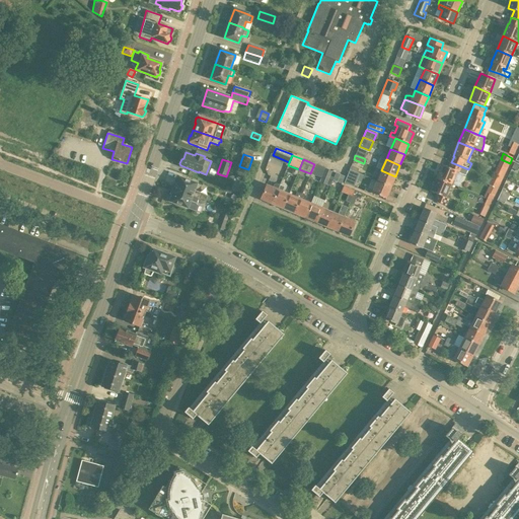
[(492,178),(501,182),(510,163),(501,159),(492,178)]
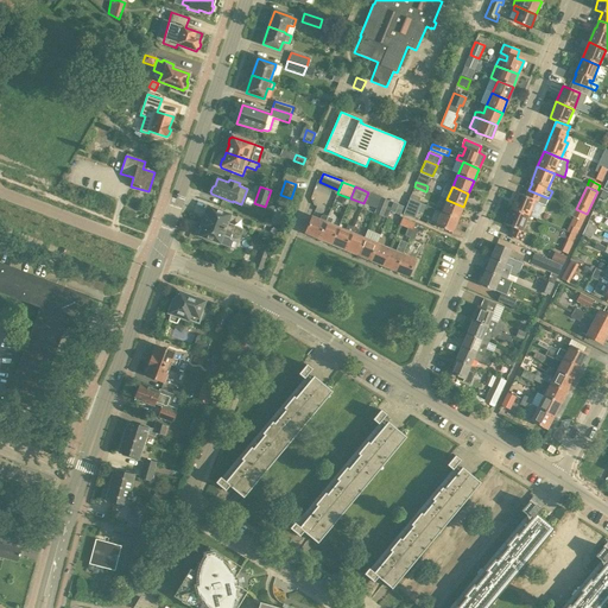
[(545,206),(549,198),(529,190),(526,197),(518,194),(512,209),(529,216),(534,202),(545,206)]
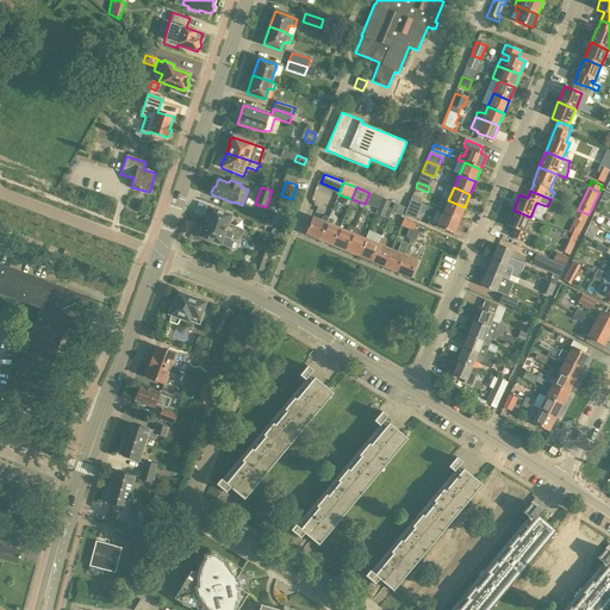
[(374,194),(369,193),(365,204),(378,210),(383,198),(374,194)]
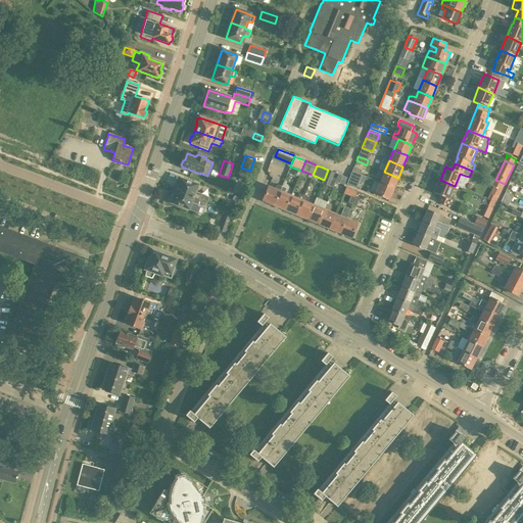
[(351,172),(362,176),(363,176),(364,174),(361,173),(362,171),(353,168),(351,172)]
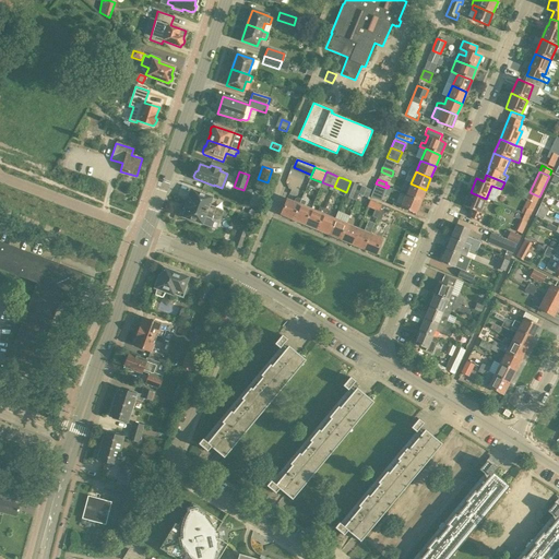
[(259,180),(256,191),(262,193),(265,182),(259,180)]
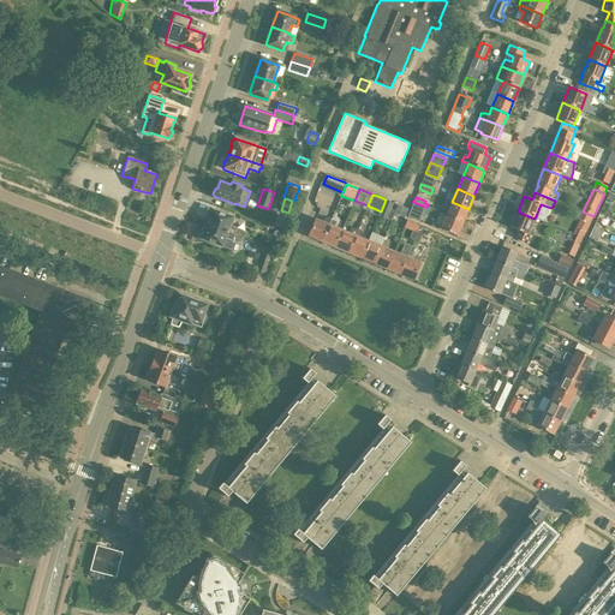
[(386,199),(381,212),(378,216),(387,220),(392,221),(394,215),(398,206),(386,199)]
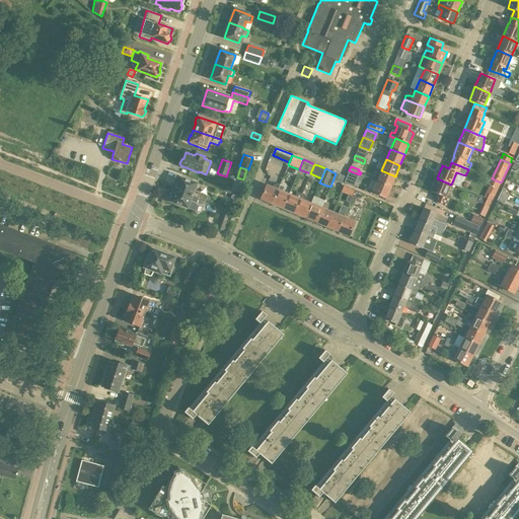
[(348,174),(344,183),(354,188),(356,182),(359,174),(349,170),(347,174),(348,174)]
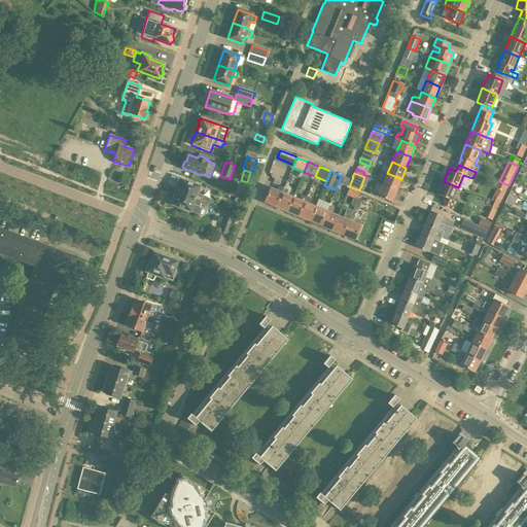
[(396,190),(401,179),(387,173),(382,184),(396,190)]
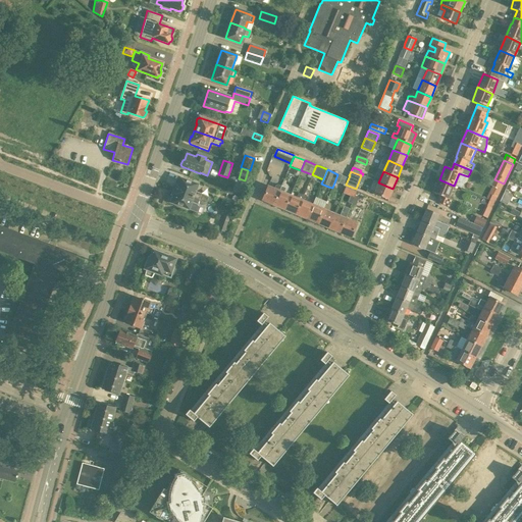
[(343,186),(346,177),(337,174),(334,183),(343,186)]
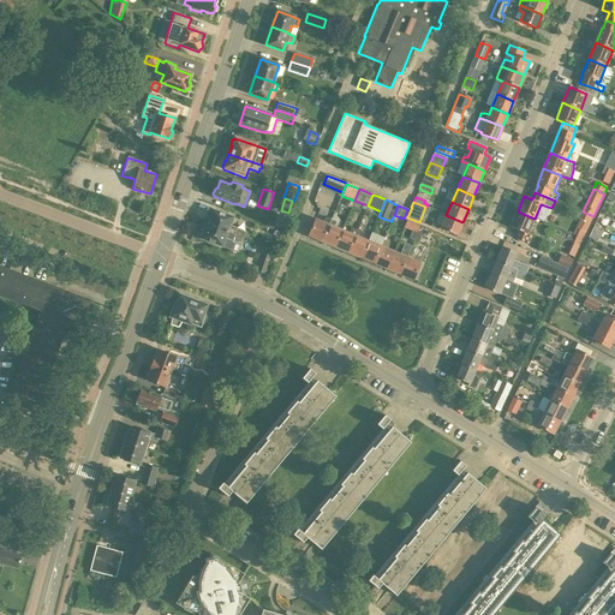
[(209,212),(204,224),(244,238),(246,232),(231,226),(233,218),(212,209),(210,212),(209,212)]
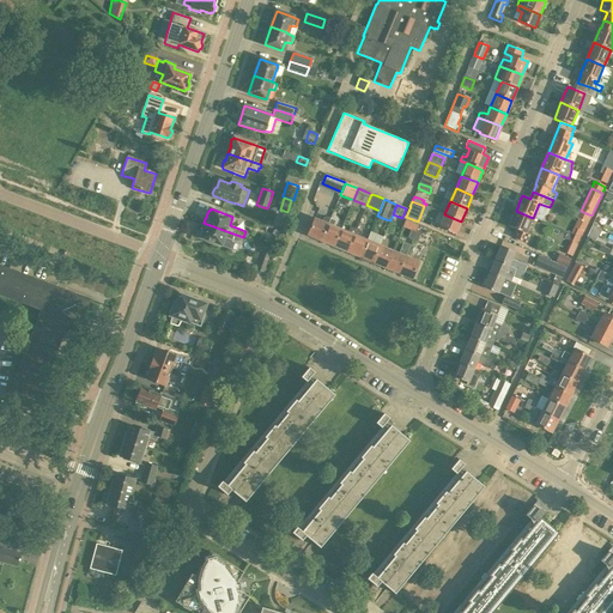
[(527,234),(533,218),(516,211),(509,228),(517,230),(514,238),(527,244),(530,235),(527,234)]
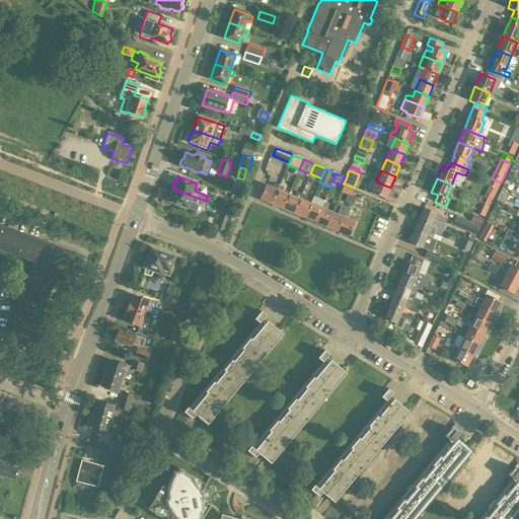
[(498,190),(501,182),(492,178),(489,186),(498,190)]
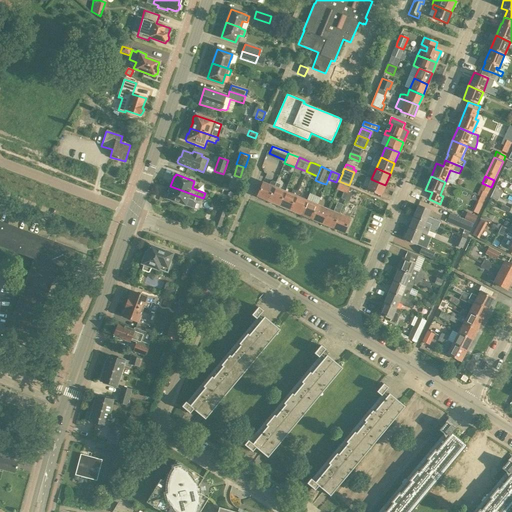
[(380,195),(385,185),(371,179),(367,190),(380,195)]
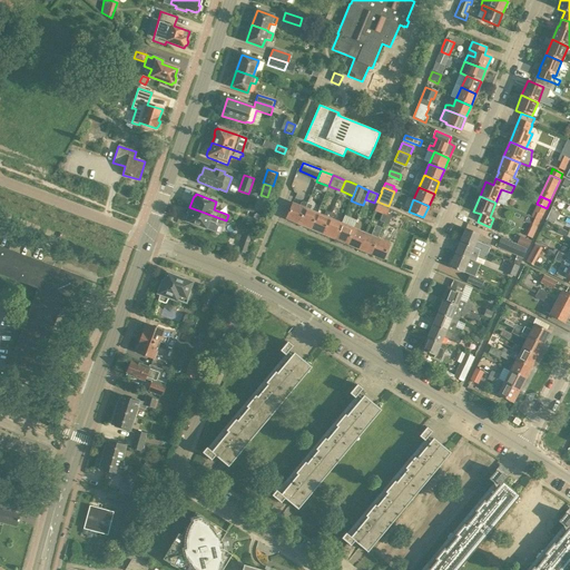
[(285,219),(298,225),(307,203),(303,202),(301,202),(300,206),(292,203),(285,219)]
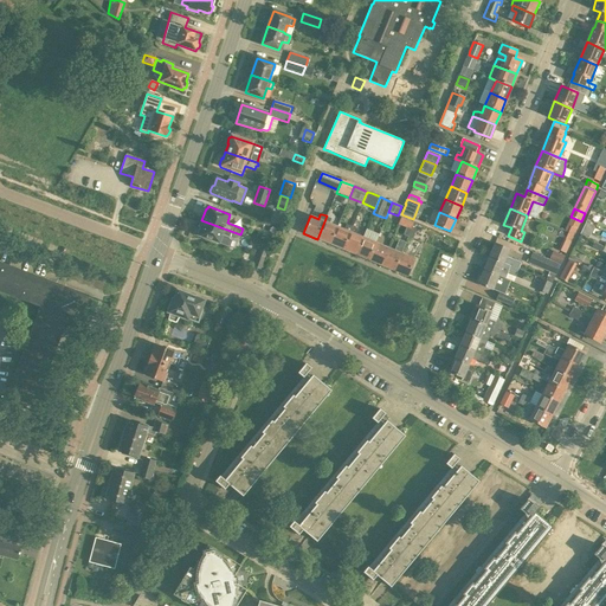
[(329,245),(337,227),(330,224),(333,219),(327,216),(317,239),(329,245)]
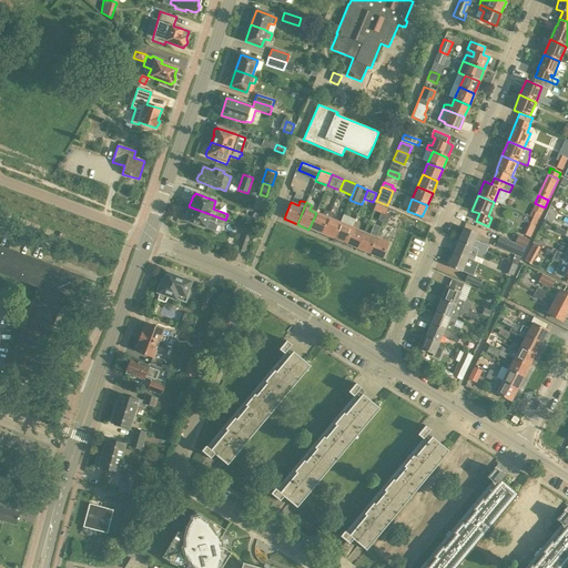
[(378,221),(382,222),(386,213),(387,209),(375,204),(373,210),(381,213),(378,221)]
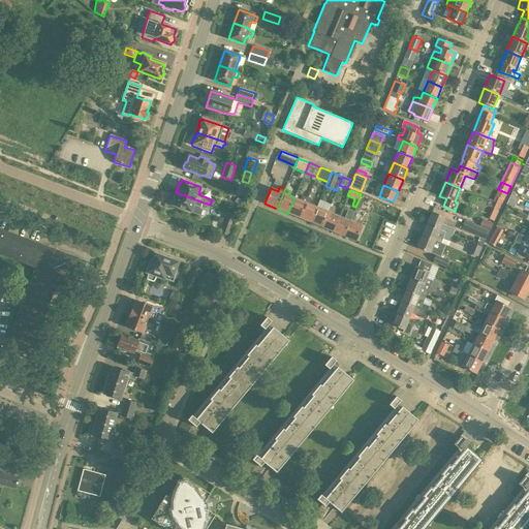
[(208,210),(210,205),(176,192),(173,203),(174,205),(174,206),(199,215),(201,210),(199,209),(200,208),(208,210)]
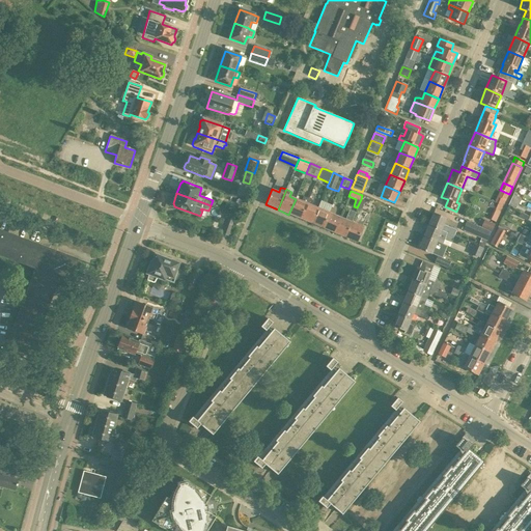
[(516,207),(520,196),(511,194),(508,205),(516,207)]
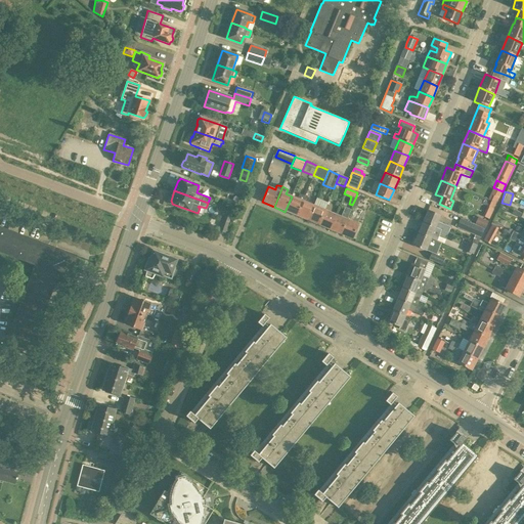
[(299,194),(298,199),(292,197),(285,212),(296,216),(305,197),(299,194)]
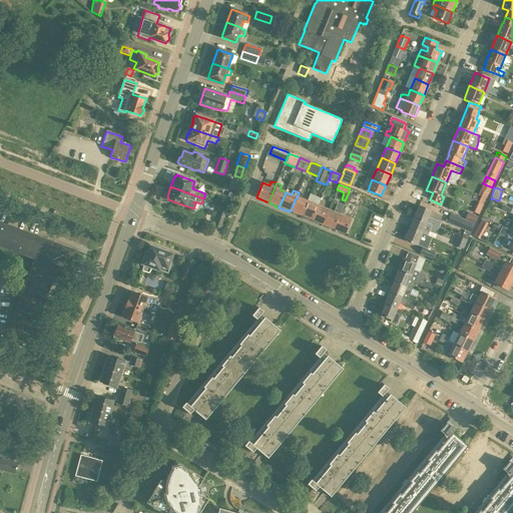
[(301,216),(308,201),(302,198),(303,194),(299,192),(290,211),(301,216)]
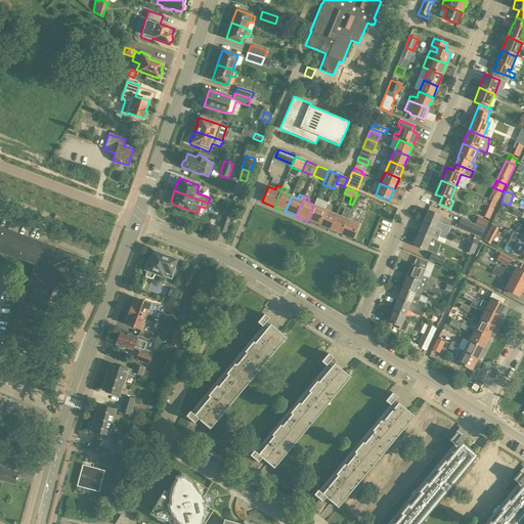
[(316,199),(314,205),(324,208),(326,202),(316,199)]
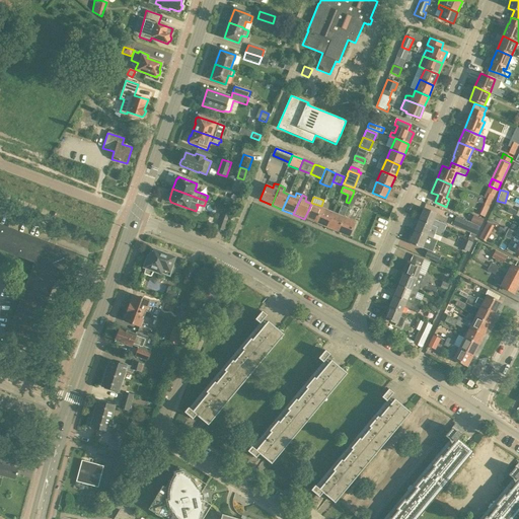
[(485,218),(492,202),(486,200),(484,205),(483,204),(477,215),(485,218)]
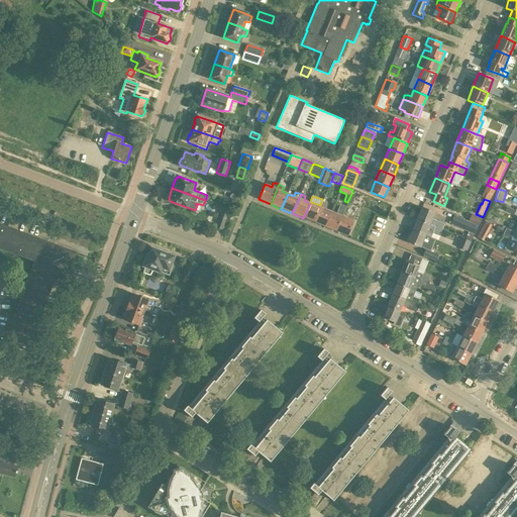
[(314,222),(320,207),(310,203),(303,218),(314,222)]
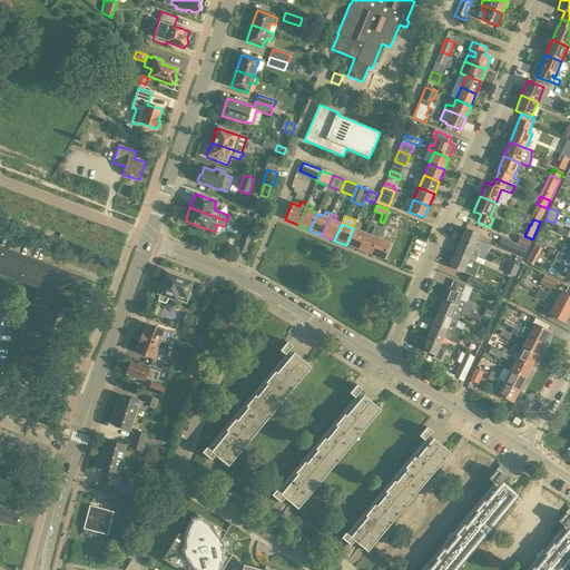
[(375,225),(371,235),(365,233),(359,251),(370,255),(377,238),(382,228),(375,225)]
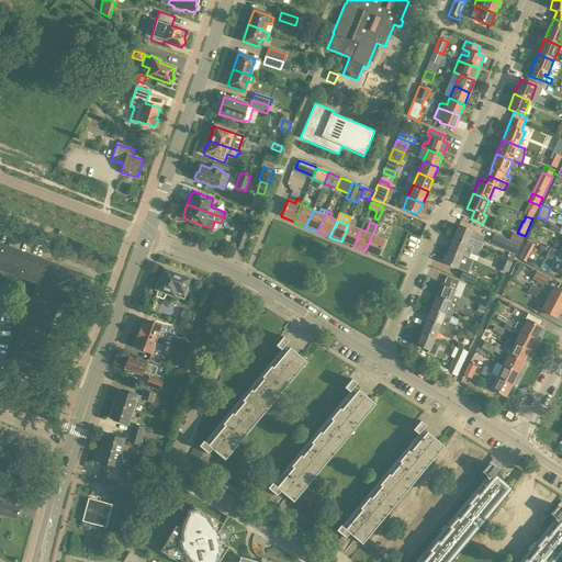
[(353,247),(360,229),(348,225),(341,242),(353,247)]
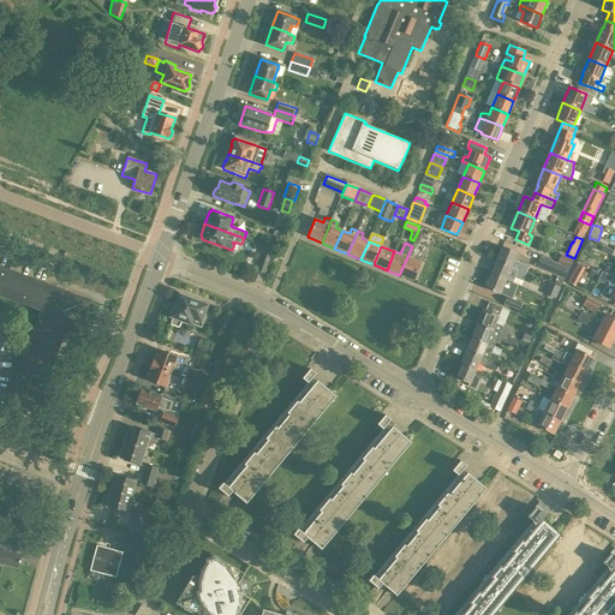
[(261,258),(269,262),(273,250),(264,248),(261,258)]
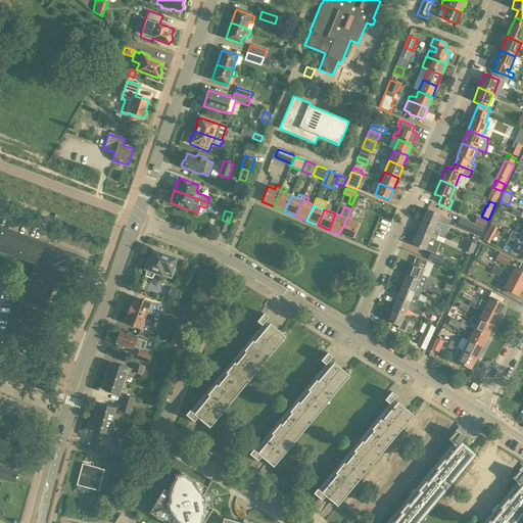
[(427,210),(422,222),(428,225),(434,227),(440,230),(442,224),(437,222),(439,216),(427,210)]
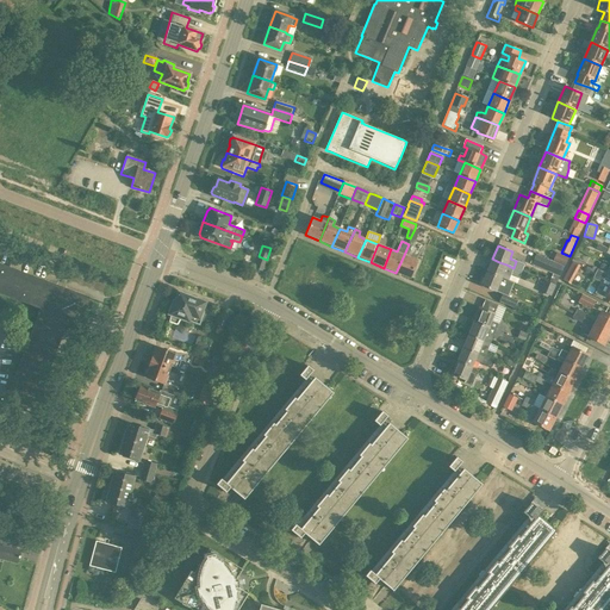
[(565,266),(568,257),(556,253),(553,261),(565,266)]
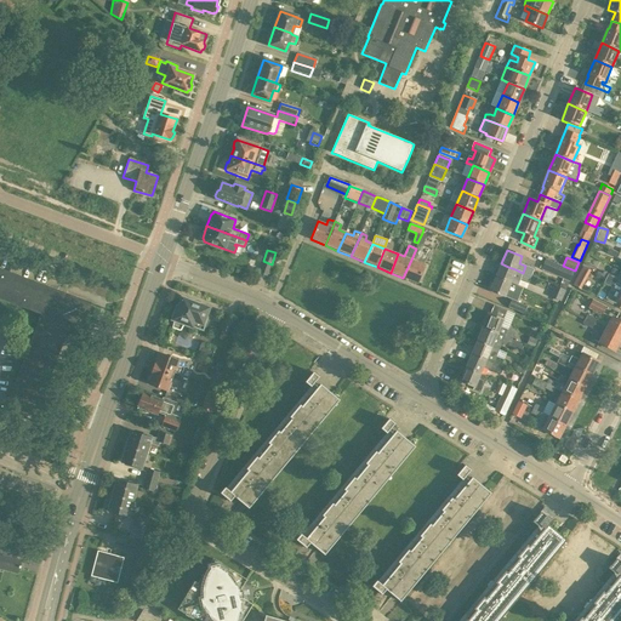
[(417,284),(425,266),(411,260),(403,278),(417,284)]
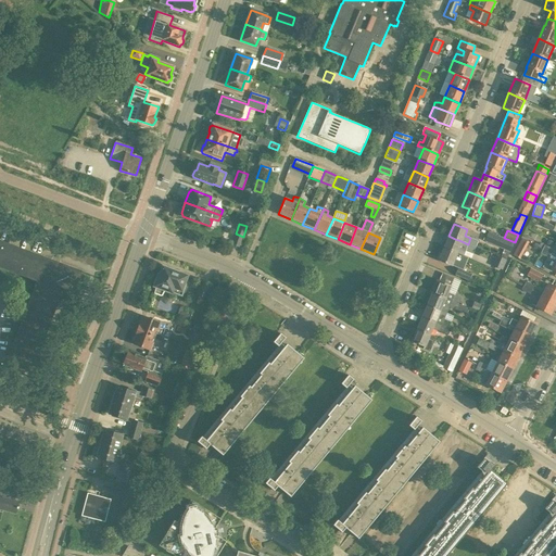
[(504,250),(501,257),(506,260),(514,243),(489,232),(484,241),(504,250)]
